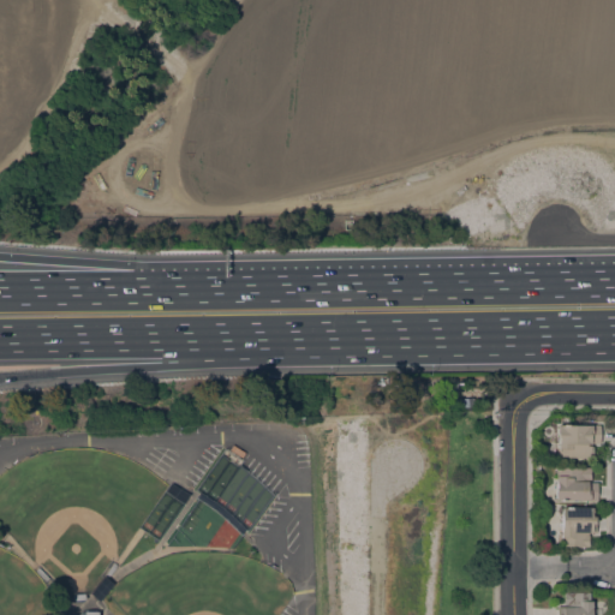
[(451,407),(451,398),(469,396),(470,406),(451,407)]
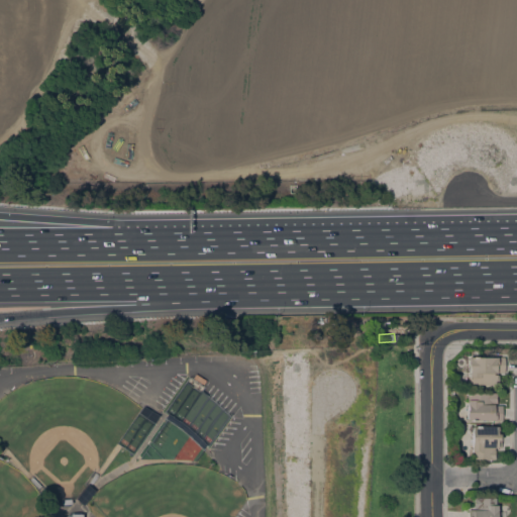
[(469,385),(469,368),(468,368),(468,356),(503,356),(503,373),(493,373),(493,375),(496,375),(496,383),(495,385),(469,385)]
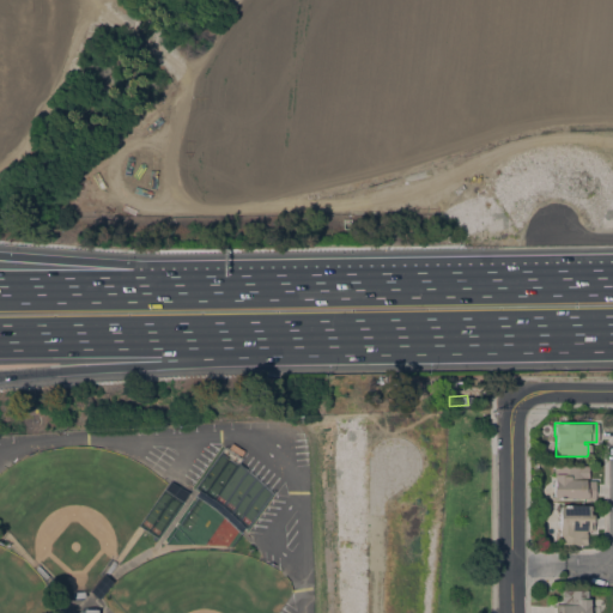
[(587,466),(587,479),(582,479),(582,480),(594,480),(594,499),(586,499),(586,498),(552,498),(552,486),(553,486),(553,466),(587,466)]
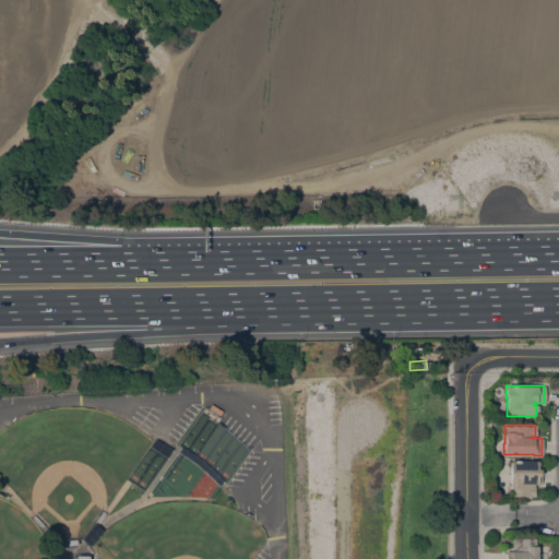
[(537,461),(537,470),(540,470),(540,485),(535,484),(535,483),(534,483),(534,487),(535,487),(534,497),(511,497),(511,489),(509,489),(509,461),(537,461)]
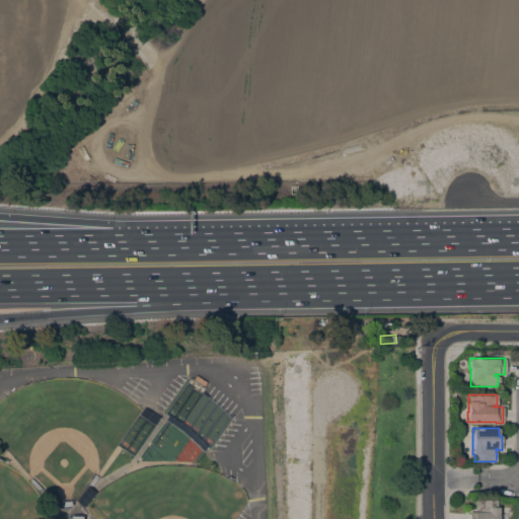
[(89,487),(87,485),(94,474),(97,477),(92,486),(89,487)]
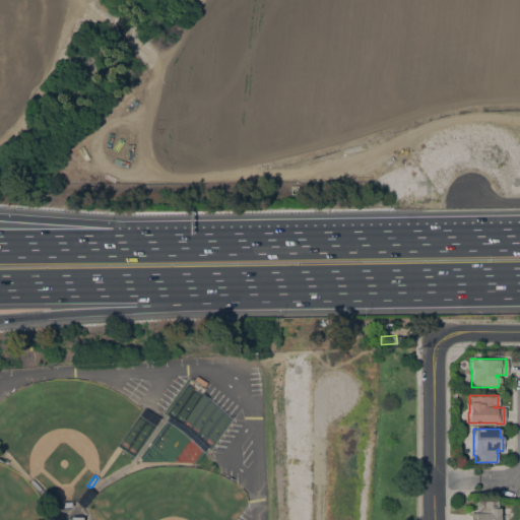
[(33,479),(41,489),(38,492),(29,482),(33,479)]
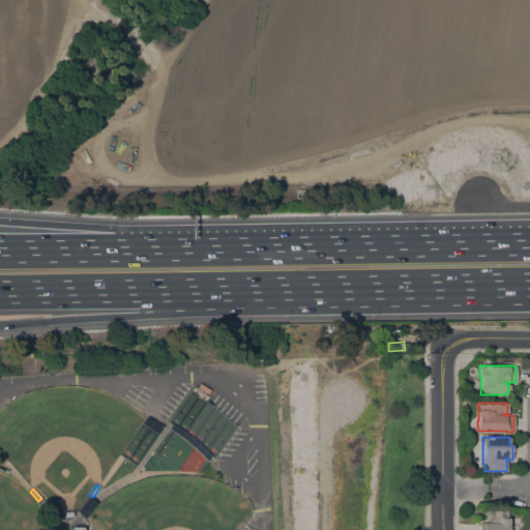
[(89,496),(97,502),(85,518),(77,510),(89,496)]
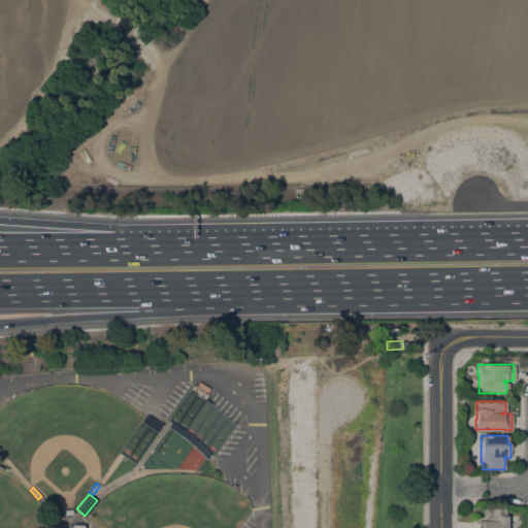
[(42,498),(57,510),(50,518),(36,504),(42,498)]
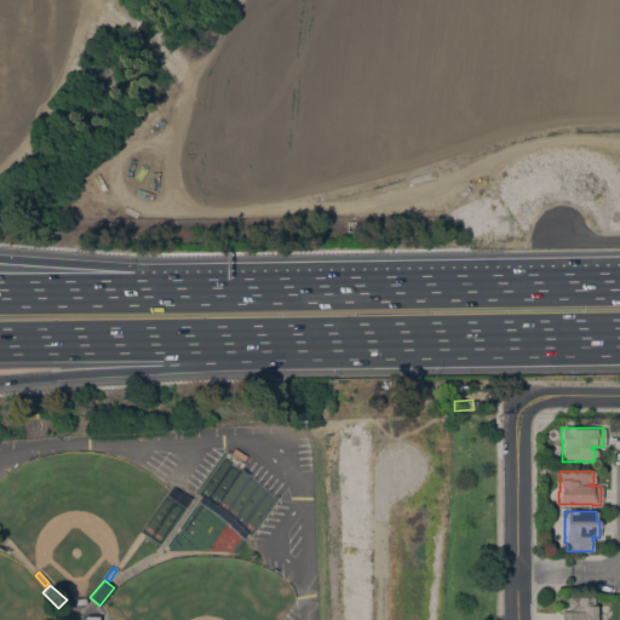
[(560,619),(561,612),(567,612),(567,597),(592,597),(592,606),(596,606),(595,619),(560,619)]
